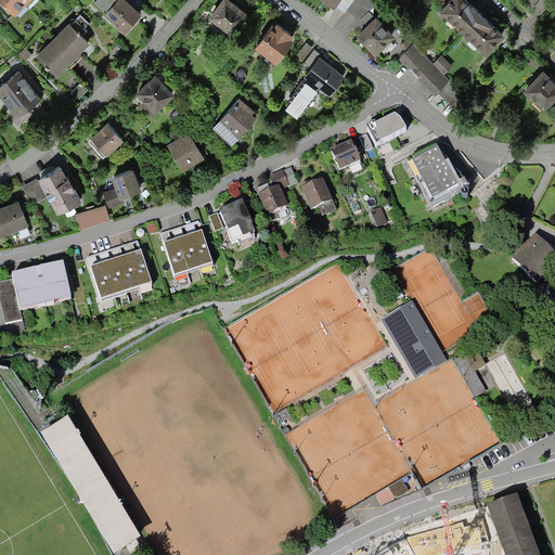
[(3,0),(15,11),(27,0),(3,0)]
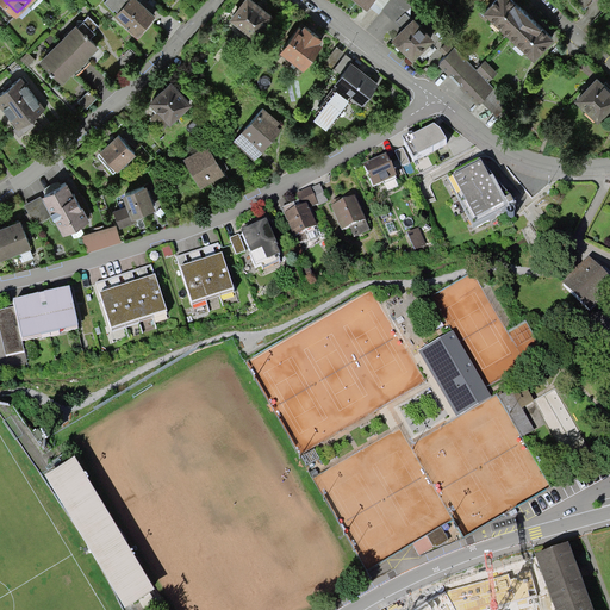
[(138,30),(156,12),(143,0),(107,0),(113,6),(116,4),(118,6),(114,8),(138,30)]
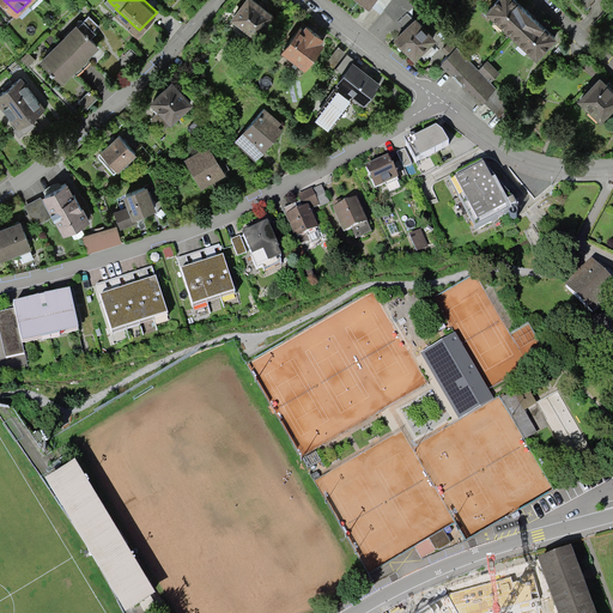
[(260,36),(277,13),(259,0),(242,0),(231,14),(260,36)]
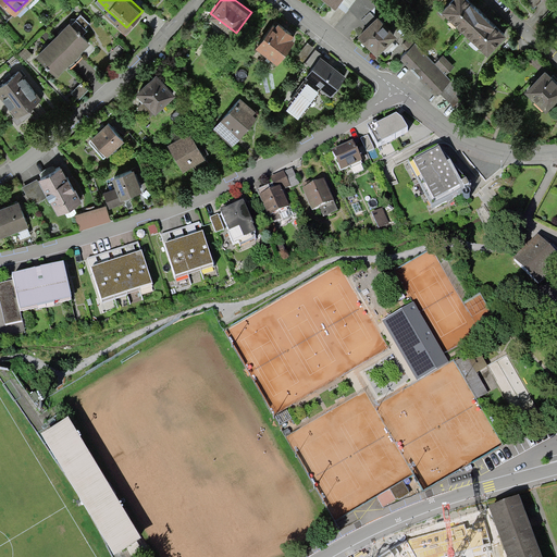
[(487,50),(506,29),(473,0),(447,0),(442,7),(487,50)]
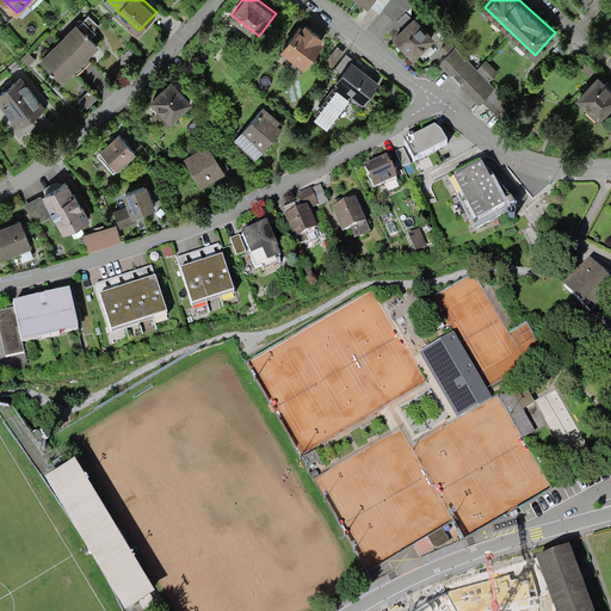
[(571,0),(584,13),(596,0),(571,0)]
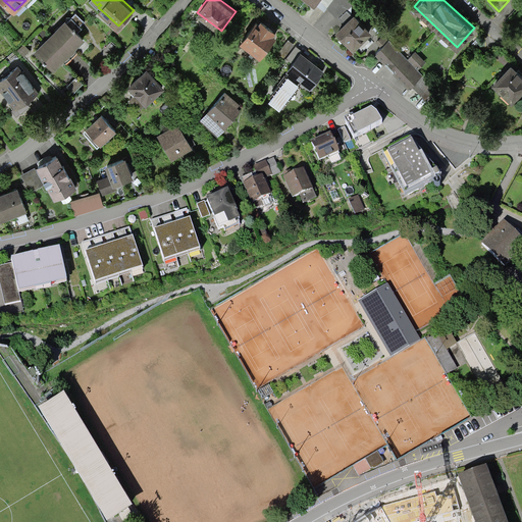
[(353,48),(371,31),(355,12),(335,30),(353,48)]
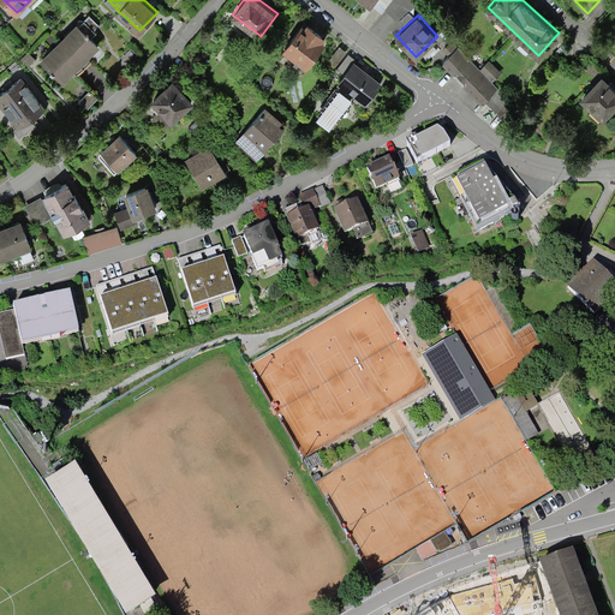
[(324,40),(322,39),(326,35),(306,21),(304,23),(302,22),(281,46),(282,48),(275,57),(288,67),(297,57),(305,64),(324,40)]
